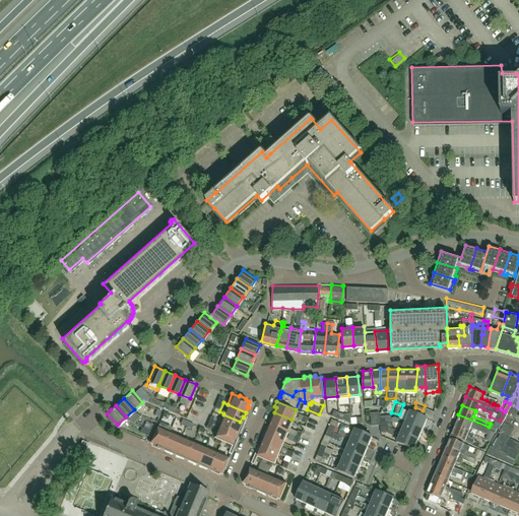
[(422,426),(427,415),(409,408),(405,418),(422,426)]
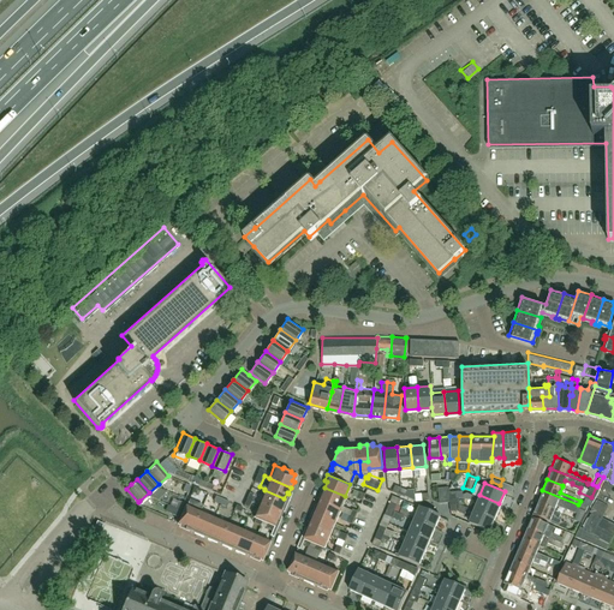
[(448,496),(448,490),(447,484),(437,485),(440,500),(448,498),(449,498),(448,496)]
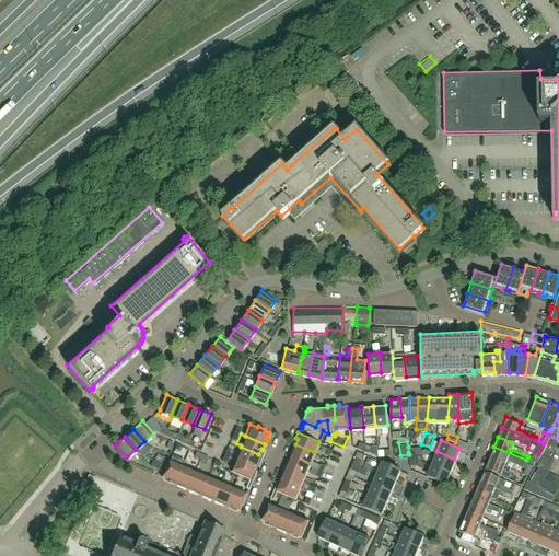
[(309,463),(314,452),(295,444),(293,449),(291,449),(289,454),(309,463)]
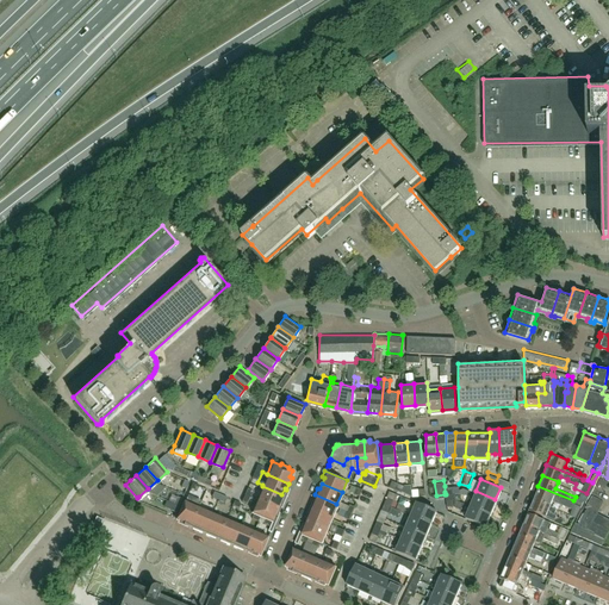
[(454,497),(454,491),(459,490),(458,484),(445,486),(445,492),(446,494),(445,494),(446,504),(453,503),(452,497),(454,497)]
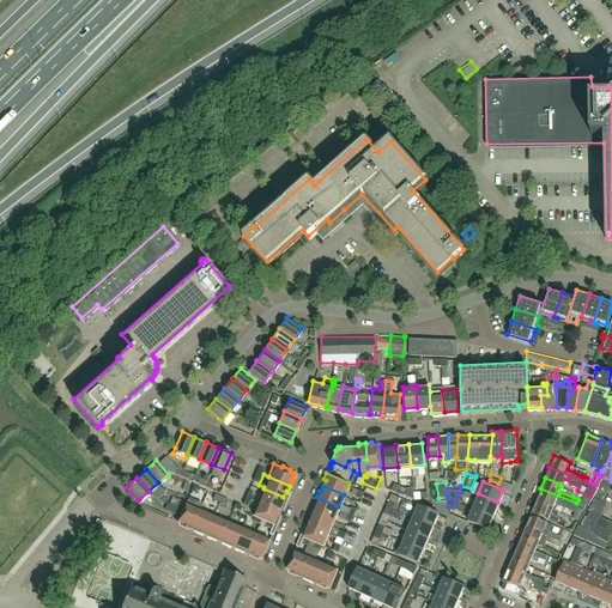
[(283,498),(283,497),(264,488),(258,500),(280,510),(283,503),(280,503),(283,498)]
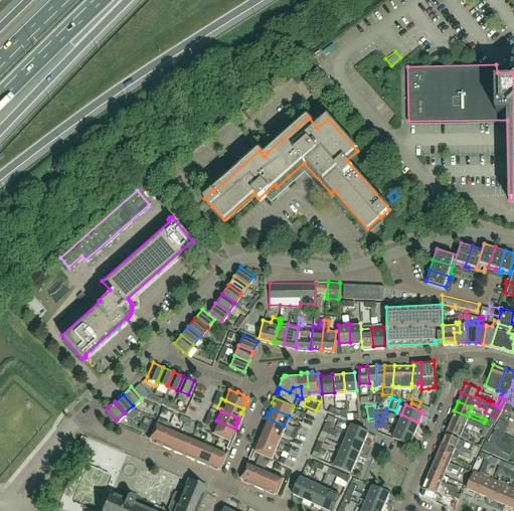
[(484,422),(454,410),(450,419),(464,426),(466,419),(487,429),(489,424),(484,422)]
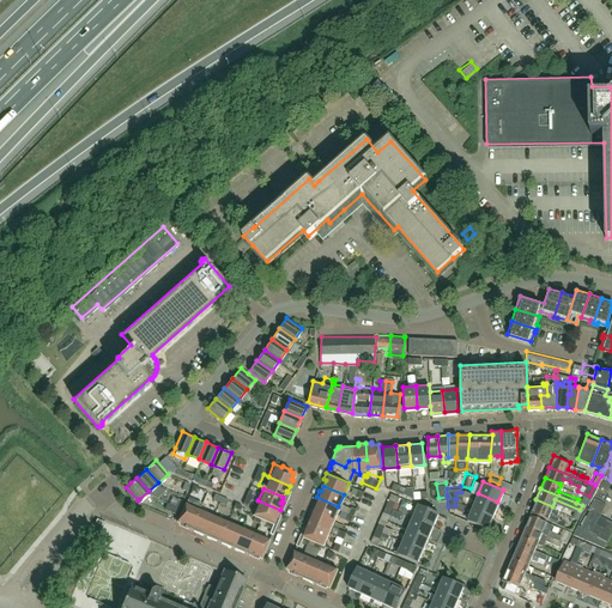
[(478,493),(472,505),(492,514),(497,502),(478,493)]
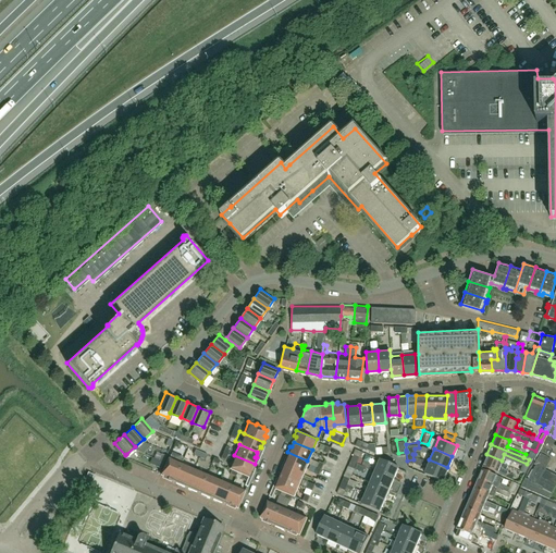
[(555,480),(555,471),(550,469),(544,466),(550,455),(540,450),(533,461),(535,462),(528,477),(524,475),(520,483),(547,495),(555,480)]
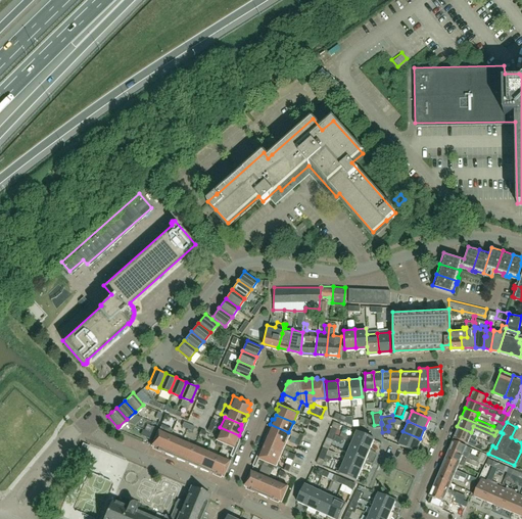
[(284,442),(288,432),(270,424),(268,429),(269,430),(267,435),(284,442)]
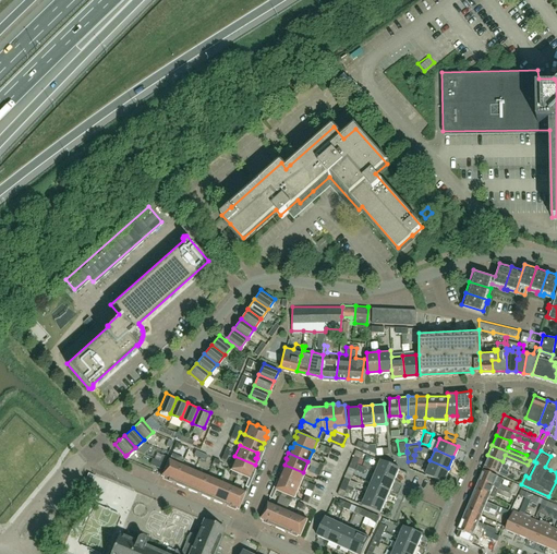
[(506,468),(508,464),(503,461),(487,455),(483,465),(511,477),(513,472),(508,470),(508,469),(506,468)]
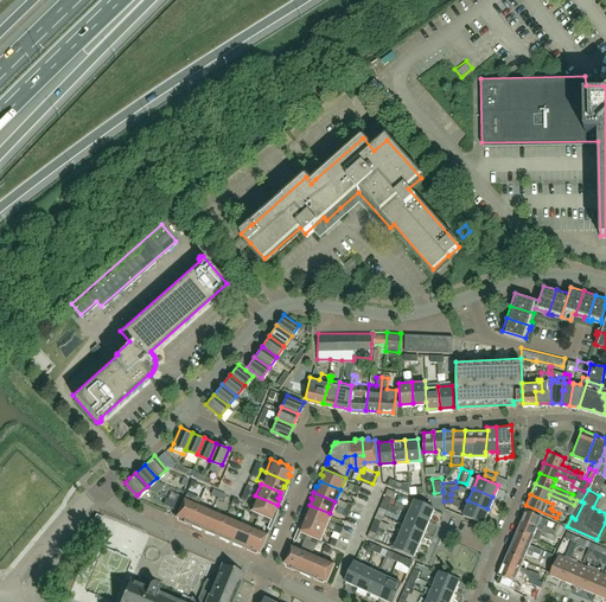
[(278,505),(255,495),(250,507),(252,507),(257,511),(262,512),(269,516),(270,516),(273,510),(275,511),(276,507),(278,505)]
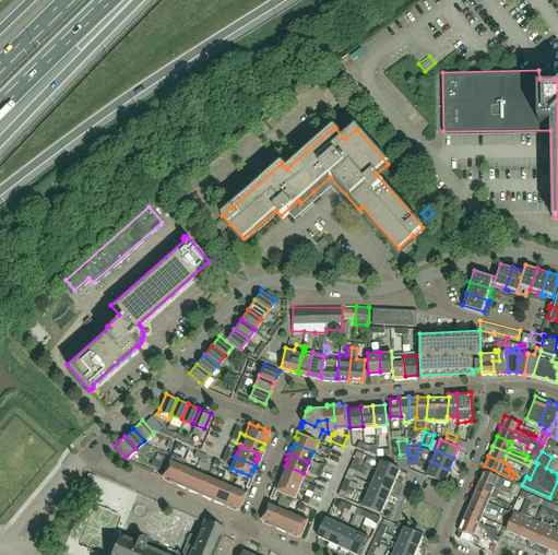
[(174,481),(181,463),(168,458),(161,473),(168,476),(167,479),(174,481)]
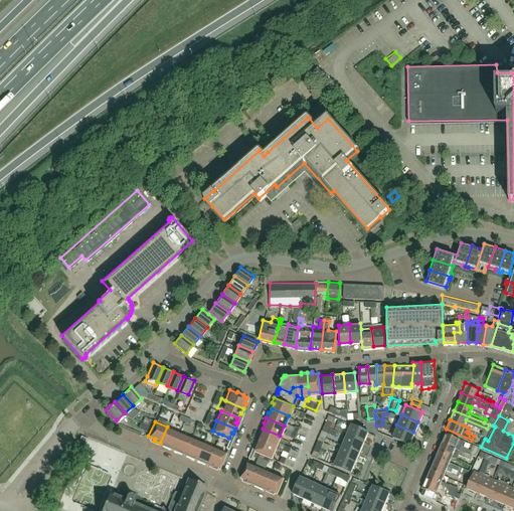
[(363,440),(368,430),(351,422),(346,433),(363,440)]
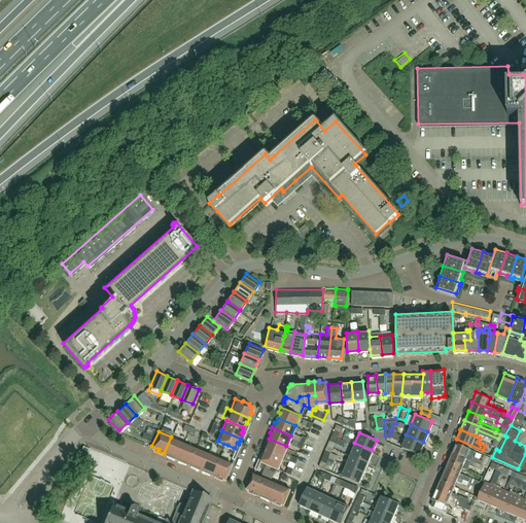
[(419,453),(423,442),(406,434),(401,446),(419,453)]
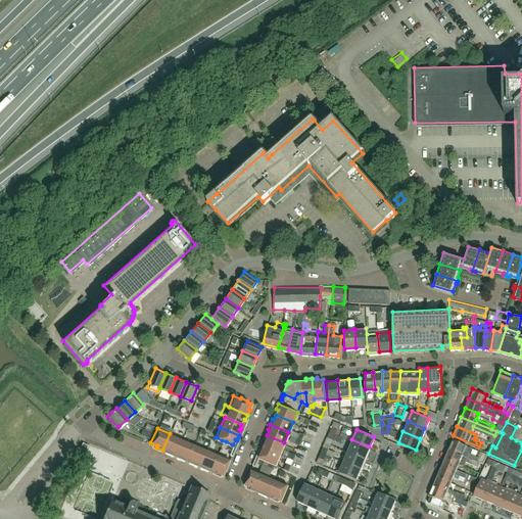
[(334,432),(331,437),(340,440),(342,435),(334,432)]
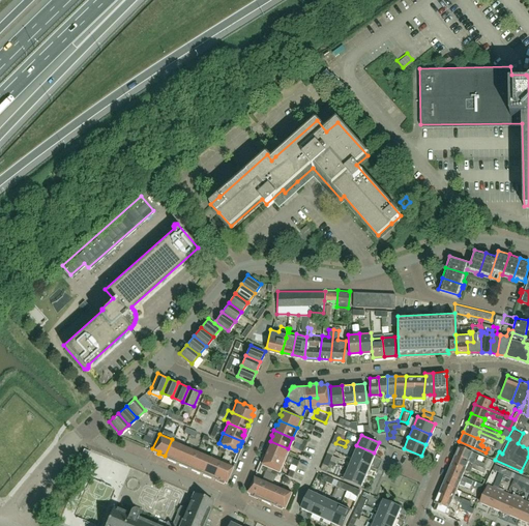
[(176,461),(183,444),(172,439),(165,456),(176,461)]
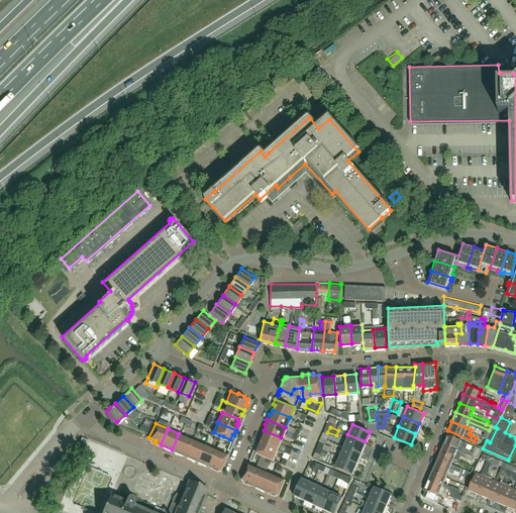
[(277,447),(281,437),(264,430),(262,434),(261,434),(258,439),(277,447)]
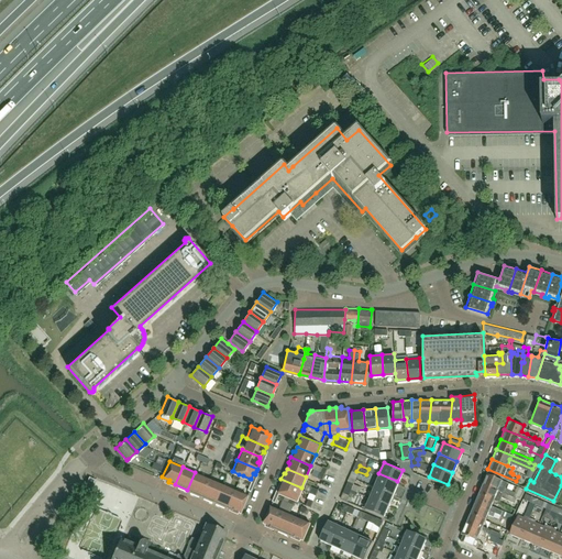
[(239,474),(233,471),(230,479),(235,482),(239,474)]
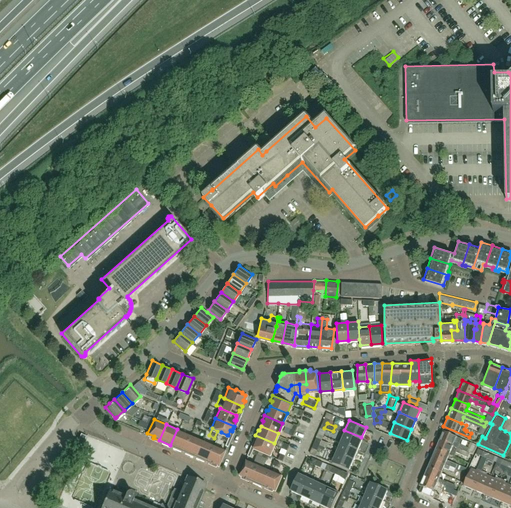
[(438,438),(466,448),(468,445),(459,441),(461,436),(456,434),(442,428),(438,438)]
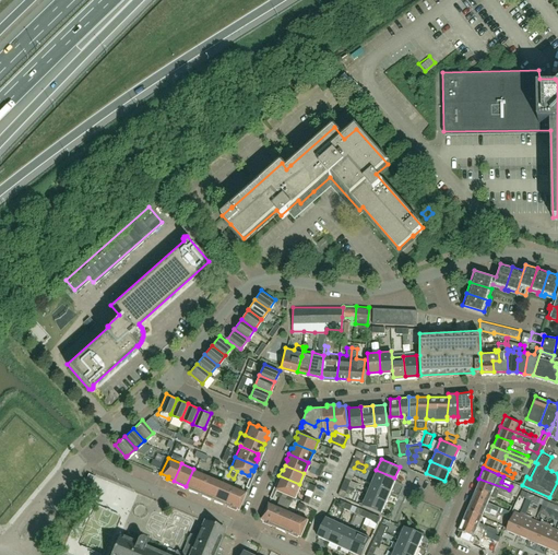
[(199,492),(206,474),(193,469),(186,486),(199,492)]
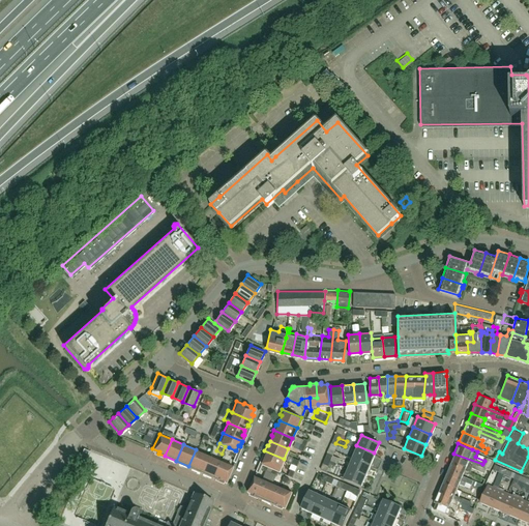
[(370,463),(374,453),(356,445),(352,456),(370,463)]
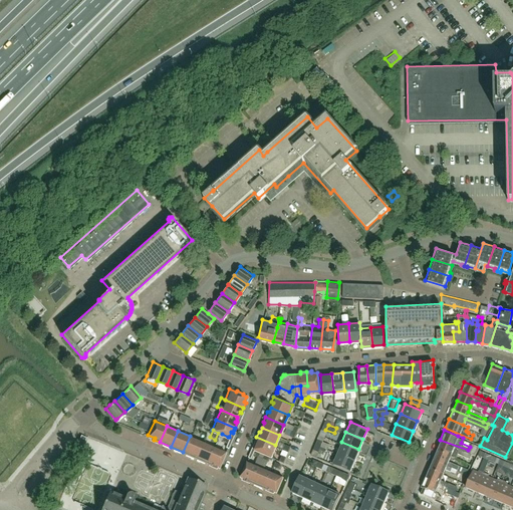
[(84,435),(80,433),(78,437),(76,441),(75,444),(80,446),(84,435)]
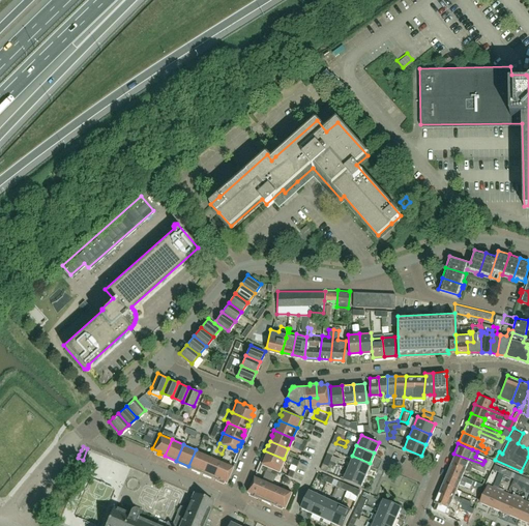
[(200,471),(207,455),(196,449),(188,466),(200,471)]
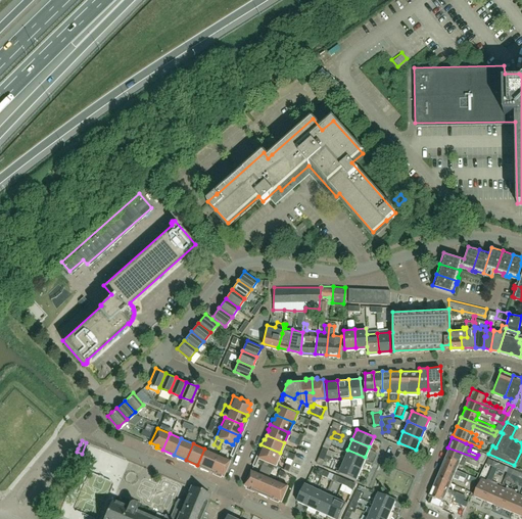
[(275,463),(280,453),(261,444),(258,450),(261,451),(257,456),(264,458),(269,460),(274,463),(275,463)]
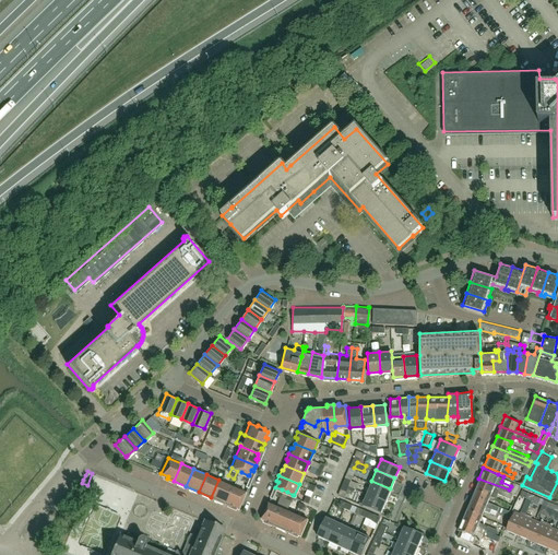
[(509,491),(510,489),(509,489),(478,479),(475,487),(489,494),(495,496),(497,492),(513,498),(515,494),(509,491)]
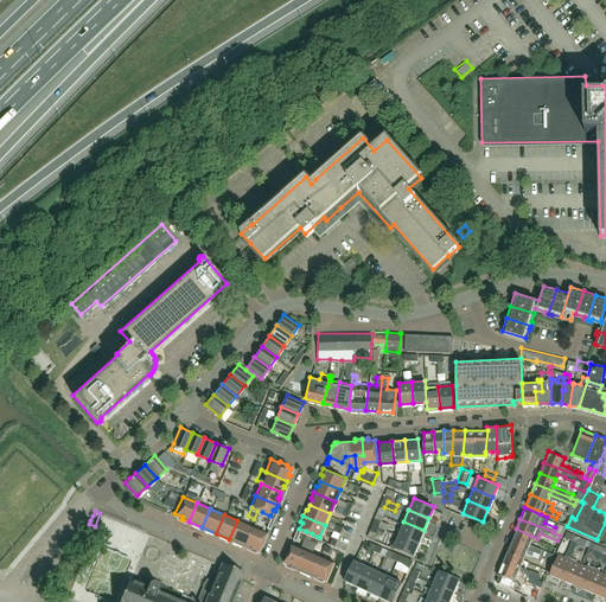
[(243,545),(252,526),(237,520),(229,539),(243,545)]
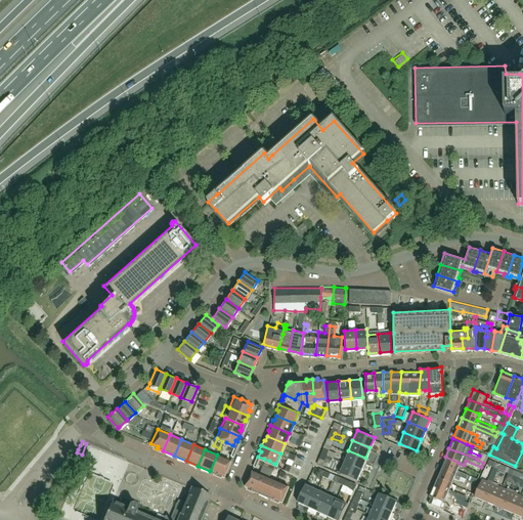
[(361,468),(365,458),(348,450),(344,461),(361,468)]
